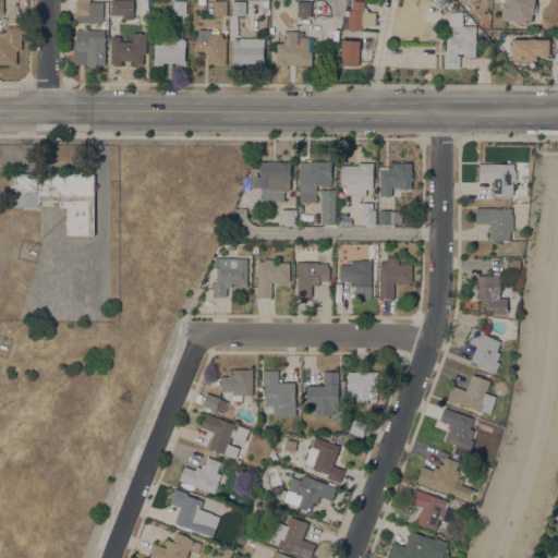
[(89,0),(89,1),(102,1),(102,23),(75,22),(75,0),(89,0)]
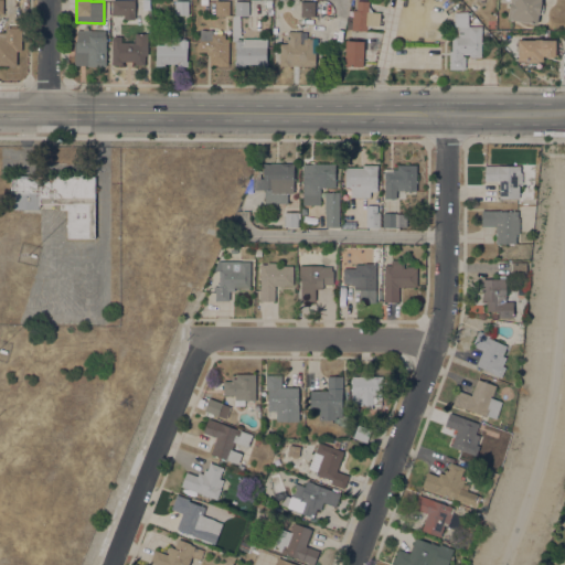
[(124,14),(112,14),(112,0),(126,0),(126,4),(135,4),(135,18),(124,18),(124,14)]
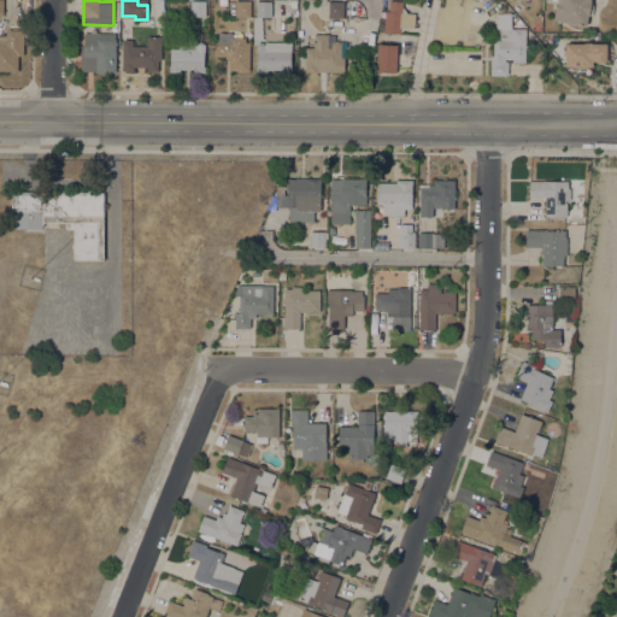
[(191,0),(206,0),(205,16),(191,16),(191,0)]
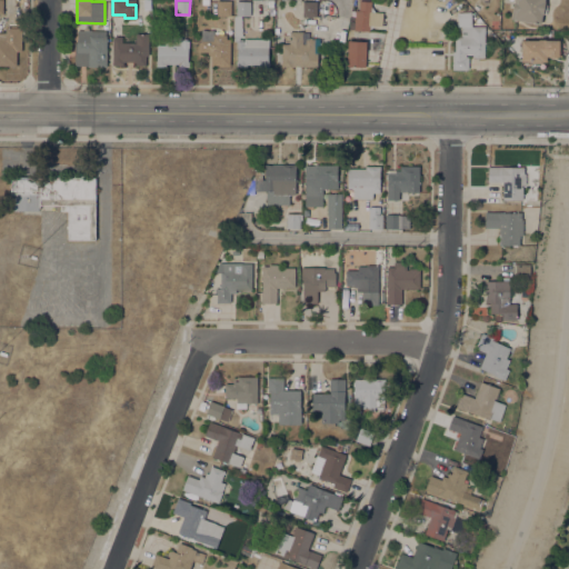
[(217,0),(231,0),(231,16),(217,16),(217,0)]
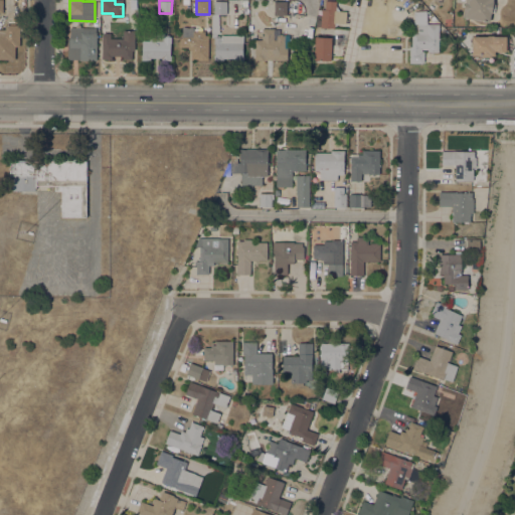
[(214,0),(226,0),(226,13),(219,13),(219,33),(216,33),(216,34),(242,34),(242,58),(214,58),(214,43),(214,37),(211,37),(211,13),(214,13),(214,0)]
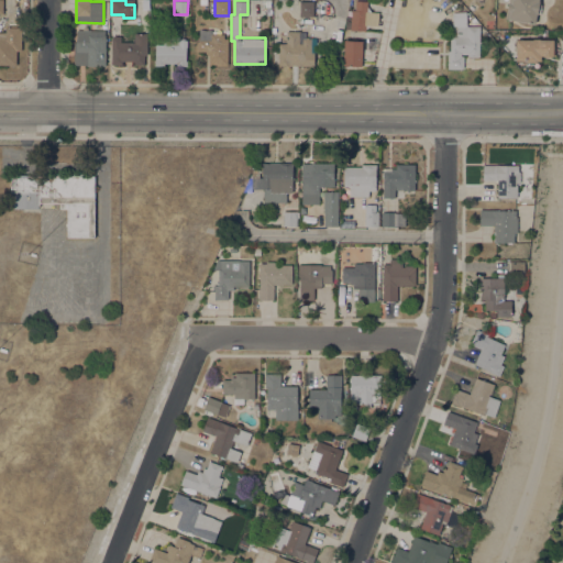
[(313,0),(313,17),(300,15),(300,0),(313,0)]
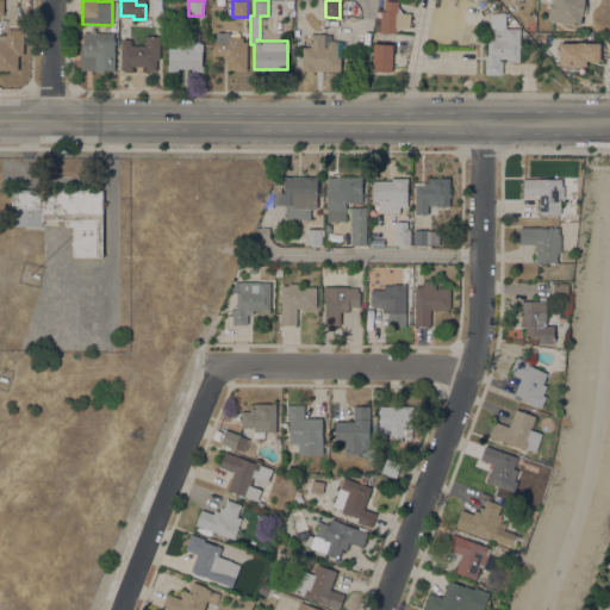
[(396,33),(379,32),(379,31),(374,30),(374,23),(379,24),(380,10),(384,11),(385,0),(398,0),(397,12),(410,13),(409,27),(397,26),(396,33)]
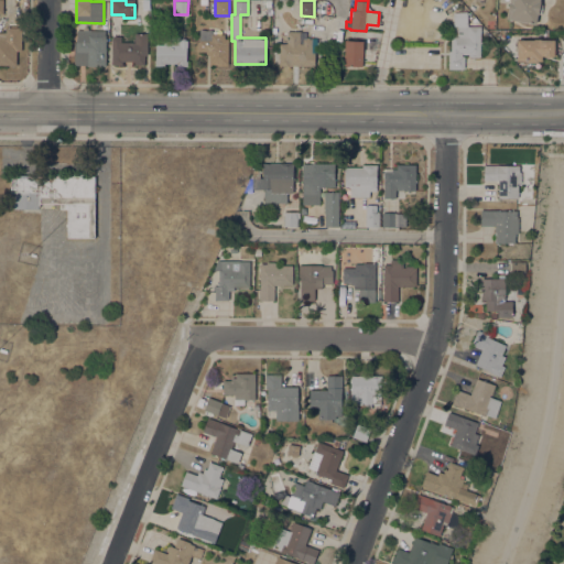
[(509,0),(540,0),(540,3),(542,4),(541,13),(538,12),(535,23),(506,18),(509,0)]
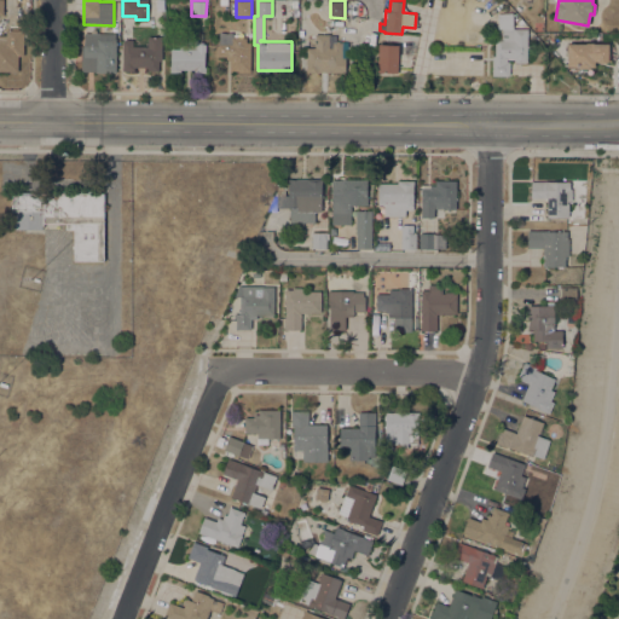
[(512,13),(513,27),(499,28),(498,15),(512,13)]
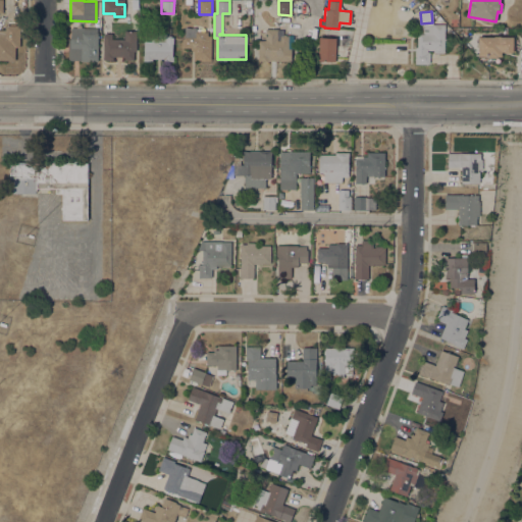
[(445,23),(445,52),(442,52),(442,53),(435,53),(435,52),(434,52),(434,49),(427,49),(427,51),(428,51),(428,52),(430,52),(430,62),(428,62),(428,63),(415,63),(415,47),(417,47),(417,29),(417,23),(445,23)]
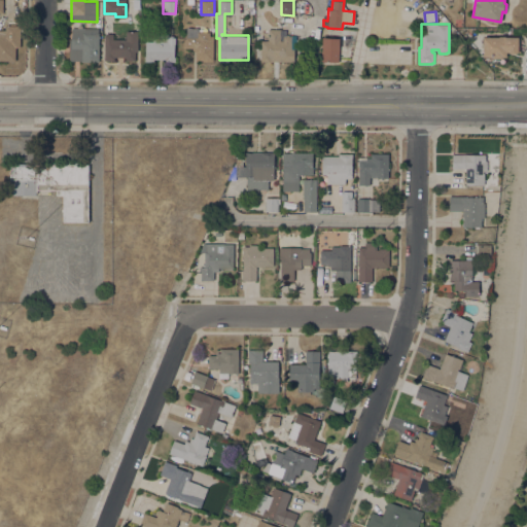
[(0,30),(5,30),(5,25),(20,25),(20,47),(15,47),(15,61),(0,60),(0,30)]
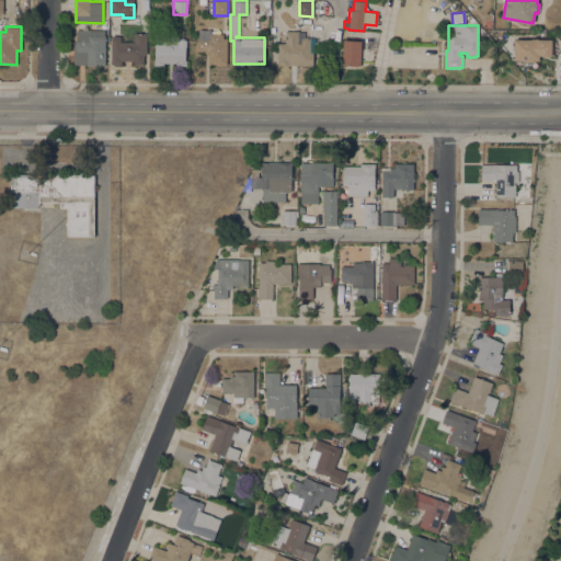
[(227,65),(208,65),(208,54),(205,54),(205,50),(197,50),(197,39),(198,39),(198,30),(199,29),(202,29),(203,29),(205,30),(206,30),(208,29),(209,29),(212,30),(212,34),(222,33),(224,37),(227,37),(227,65)]
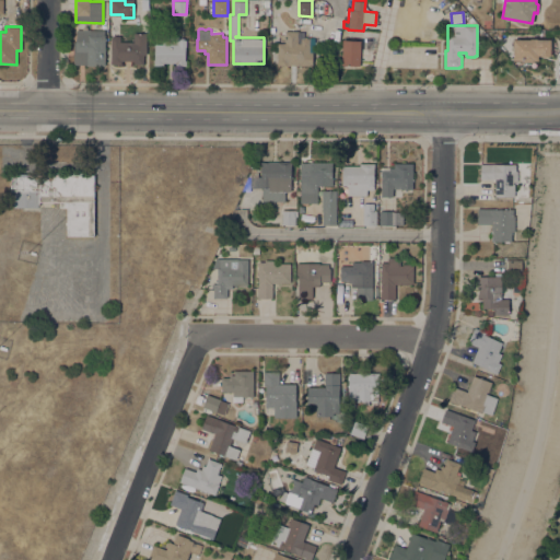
[(105,66),(86,65),(73,65),(73,42),(76,42),(76,30),(104,30),(104,35),(105,35),(105,66)]
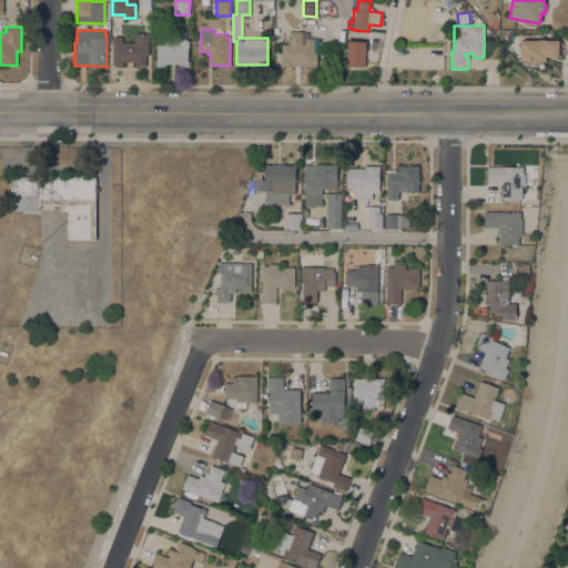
[(288,31),(302,31),(302,43),(305,43),(305,38),(307,38),(307,37),(311,37),(311,38),(314,38),(314,52),(317,52),(317,66),(281,66),(281,43),(288,43),(288,31)]
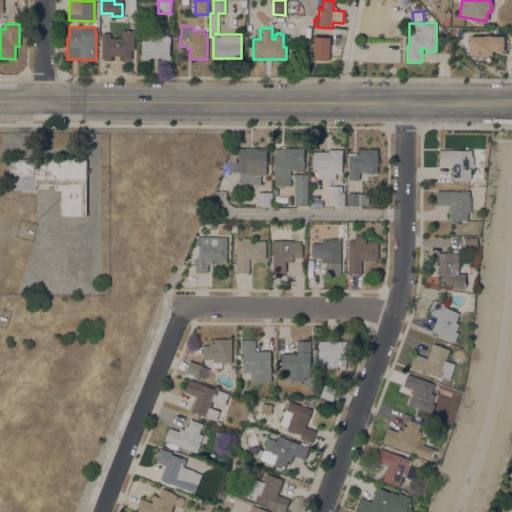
[(133,30),(133,50),(131,50),(131,58),(122,58),(122,55),(111,55),(111,58),(101,58),(101,33),(109,33),(109,38),(122,38),(122,30),(133,30)]
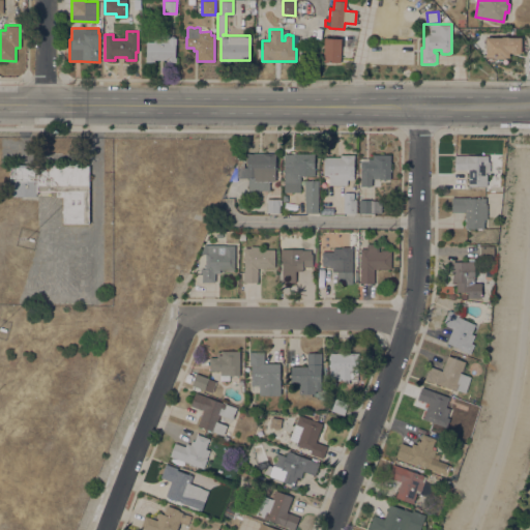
[(169,34),(169,37),(176,37),(176,43),(175,43),(175,57),(176,57),(176,62),(166,61),(167,59),(154,59),(154,61),(145,61),(145,57),(146,57),(146,41),(153,41),(153,33),(169,34)]
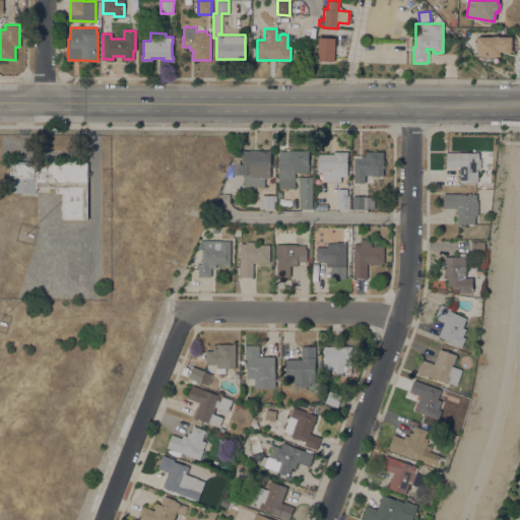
[(493,37),(493,36),(499,36),(499,37),(513,37),(513,51),(500,51),(500,56),(496,56),(496,57),(485,57),(485,56),(476,56),(476,37),(493,37)]
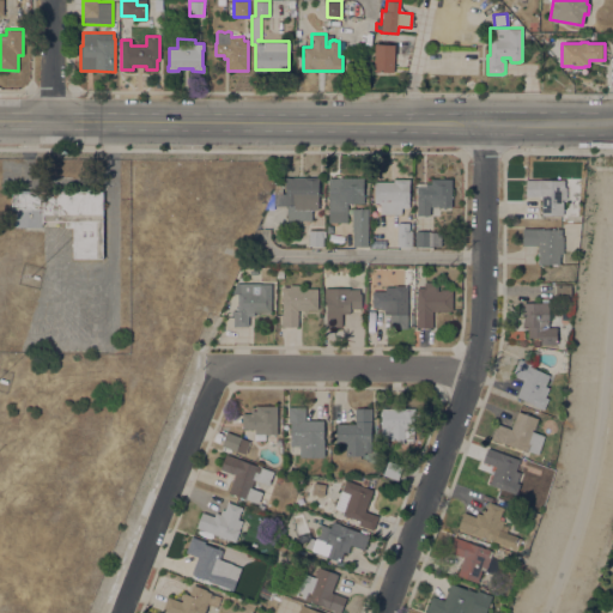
[(375,43),(395,44),(394,72),(374,71),(375,43)]
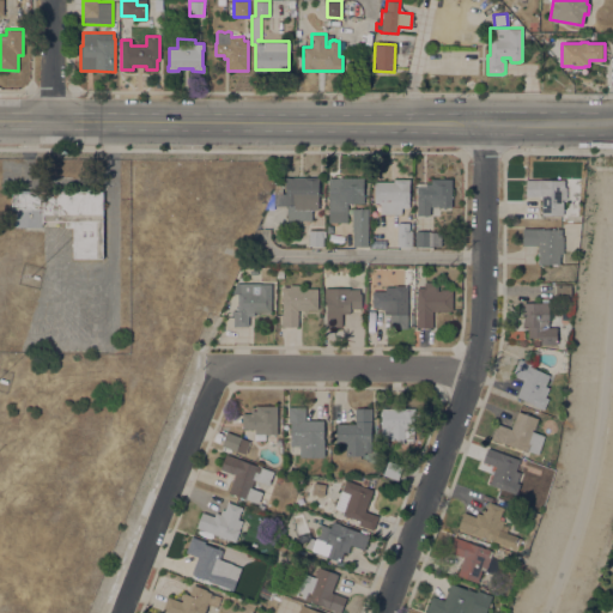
[(319,177),(319,210),(310,210),(309,218),(287,218),(287,205),(273,205),(274,193),(285,193),(285,176),(319,177)]
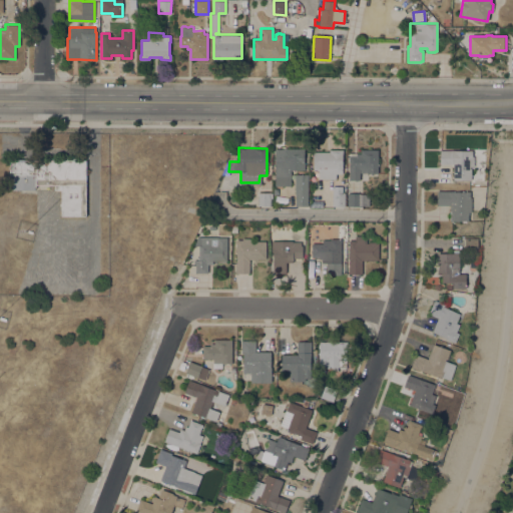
[(291,185),(275,184),(276,152),(285,152),(285,148),(305,148),(304,159),(305,159),(305,170),(291,169),(291,185)]
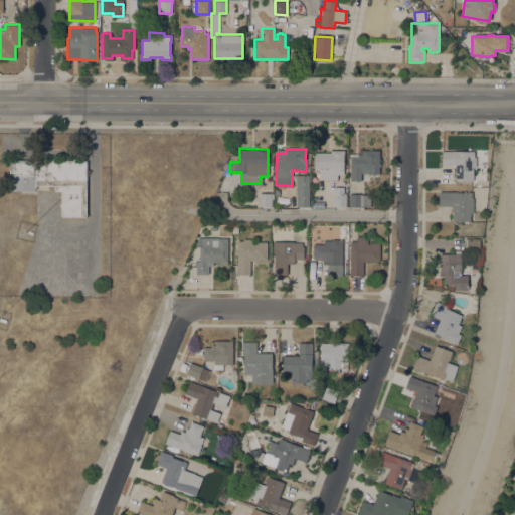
[(314,170),(314,152),(331,152),(331,150),(344,150),(344,174),(337,174),(337,179),(320,179),(320,170),(314,170)]
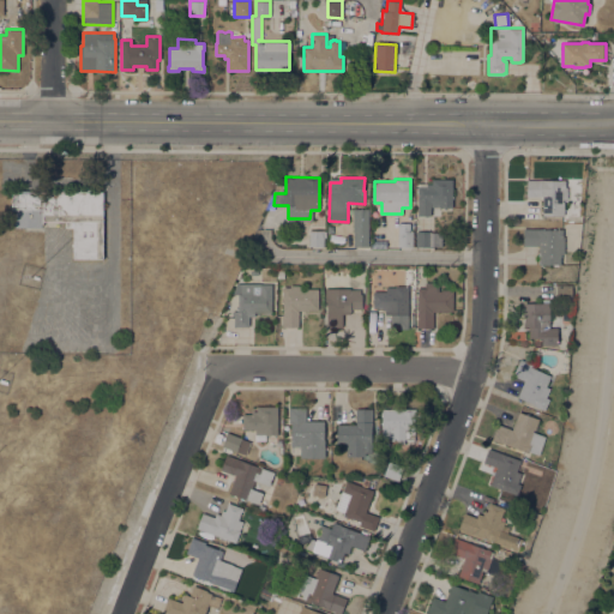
[(419,184),(432,184),(432,179),(452,179),(452,208),(431,208),(431,216),(417,216),(419,184)]
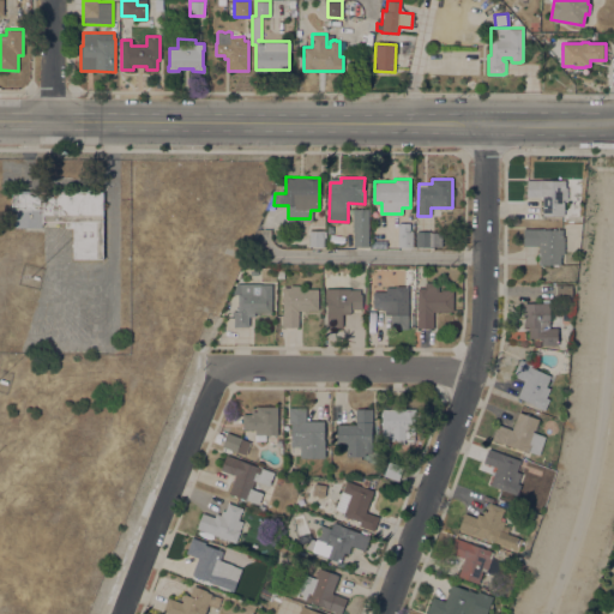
[(565,180),(565,187),(567,187),(567,199),(563,199),(563,202),(564,202),(564,215),(542,215),(542,196),(527,196),(527,180),(565,180)]
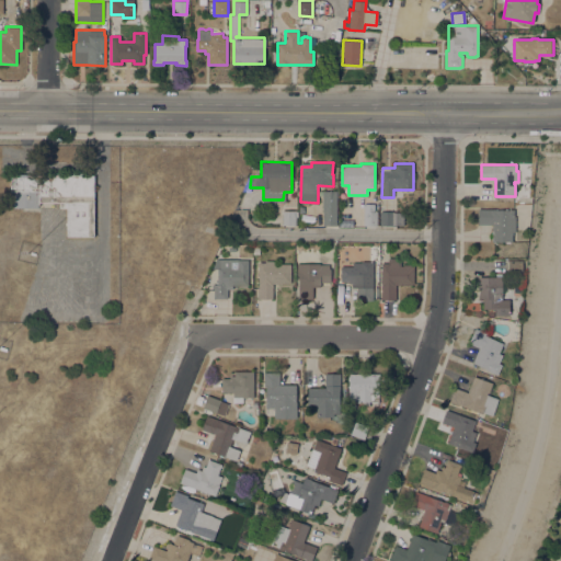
[(67,236),(67,203),(39,203),(41,191),(11,191),(12,181),(12,175),(94,175),(94,237),(67,236)]
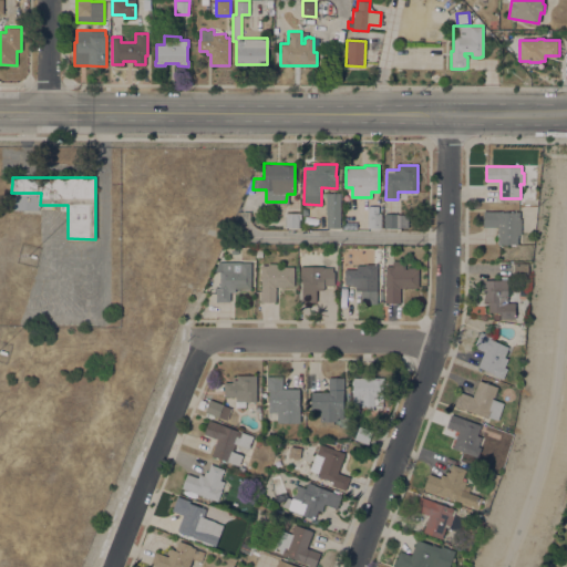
[(11,193),(41,193),(40,205),(40,210),(18,209),(11,209),(11,193)]
